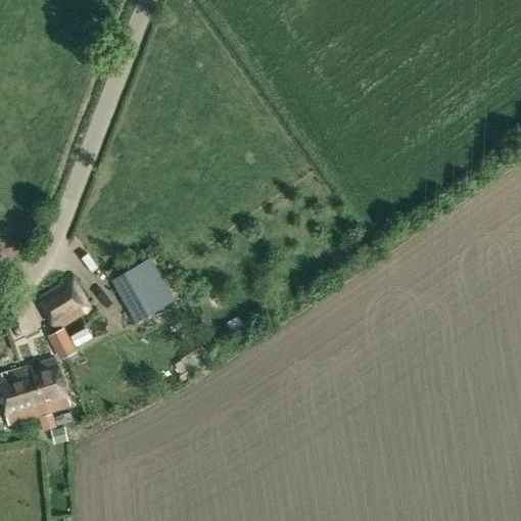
[(149,258),(111,280),(136,324),(173,302),(149,258)]
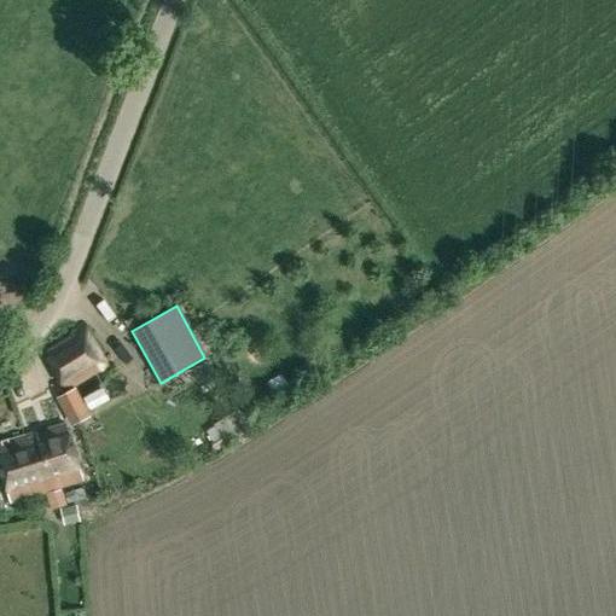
[(127,329),(138,324),(135,317),(123,323),(127,329)]
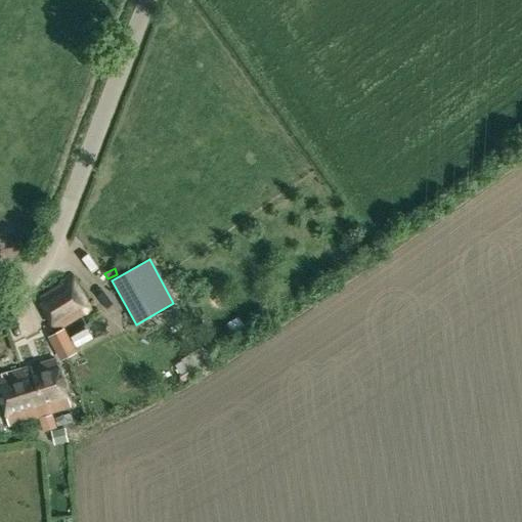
[(56,332),(90,310),(71,278),(36,300),(56,332)]
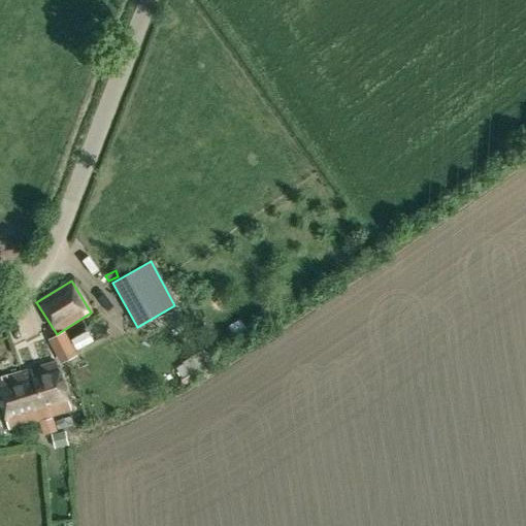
[(87,330),(68,341),(75,353),(94,341),(87,330)]
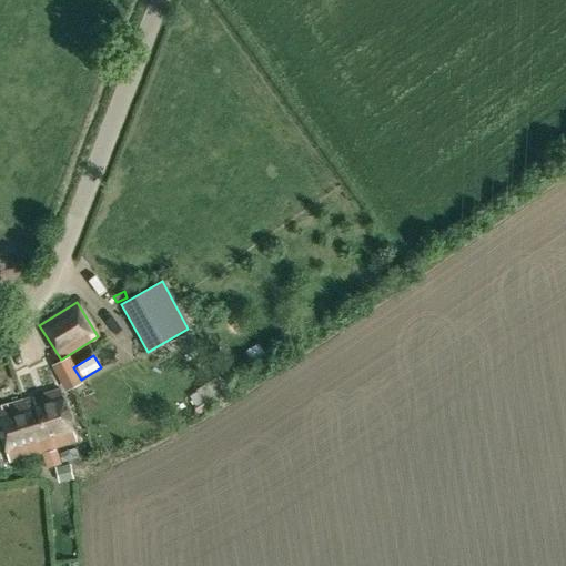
[(52,365),(63,390),(78,382),(67,359),(52,365)]
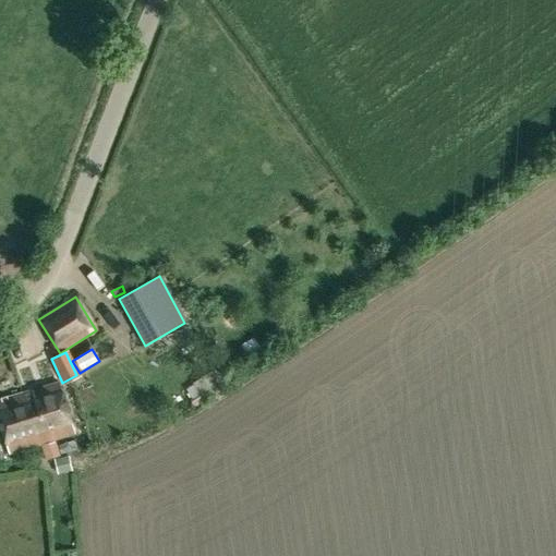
[(0,426),(9,455),(74,434),(58,383),(0,400),(0,426)]
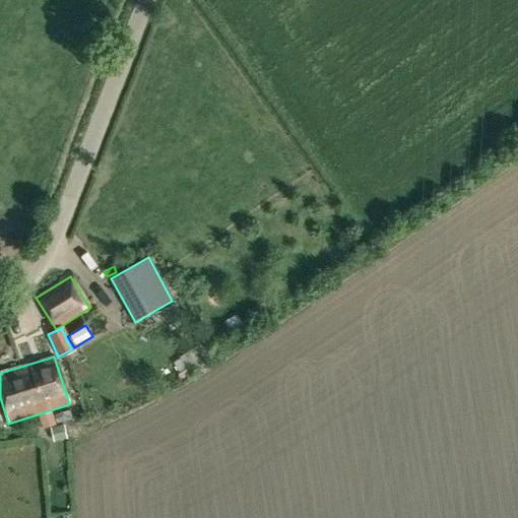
All buildings are outlined.
